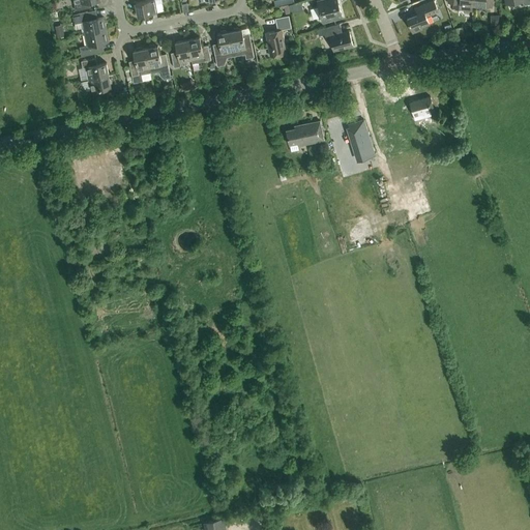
[(74,0),(76,10),(88,7),(87,2),(95,0),(74,0)]
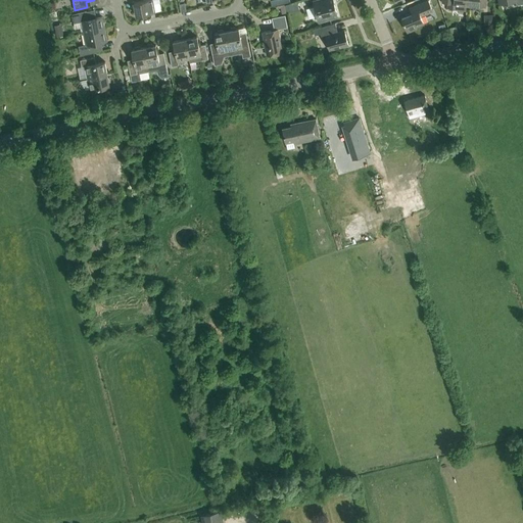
[(159,0),(146,0),(134,2),(137,15),(154,11),(153,3),(160,2),(159,0)]
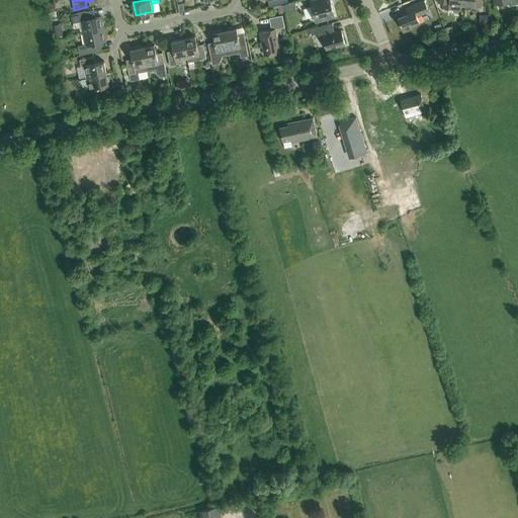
[(315,21),(335,16),(330,0),(316,0),(310,2),(315,21)]
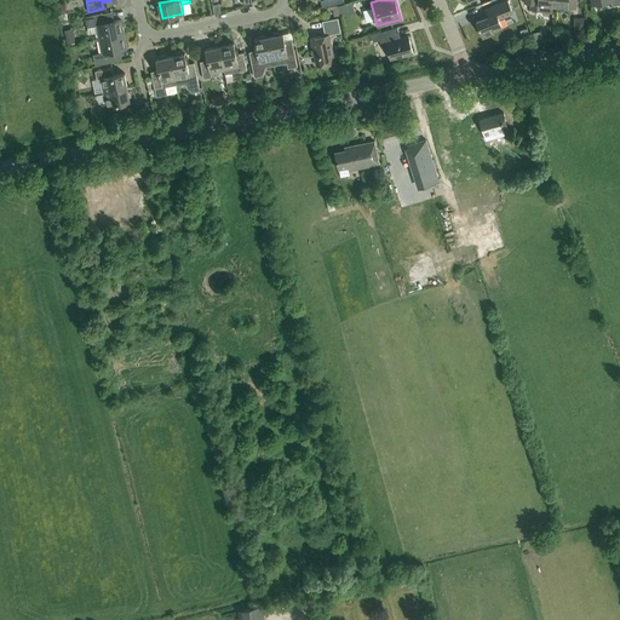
[(552,6),(552,0),(523,0),(524,4),(530,4),(530,10),(552,12),(552,6)]
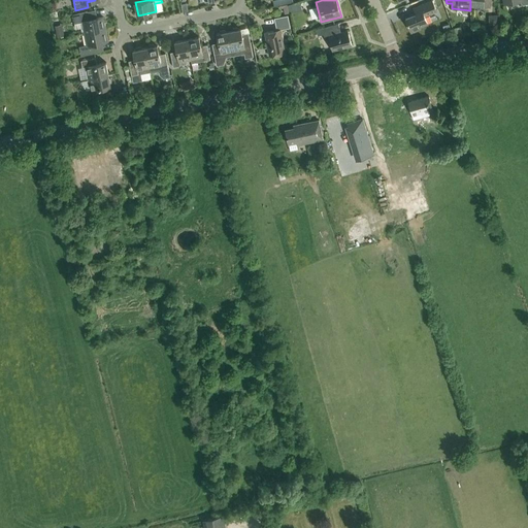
[(424,15),(436,11),(432,1),(414,8),(416,13),(409,17),(410,19),(406,21),(411,33),(420,29),(419,27),(427,24),(424,15)]
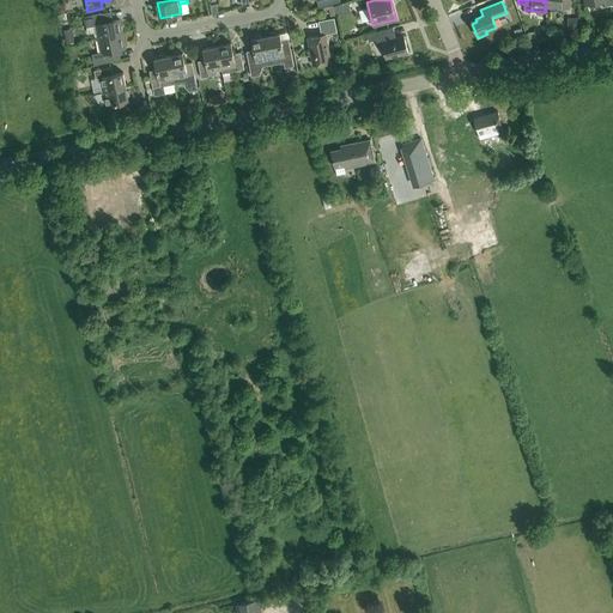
[(335,14),(350,11),(349,4),(334,6),(335,14)]
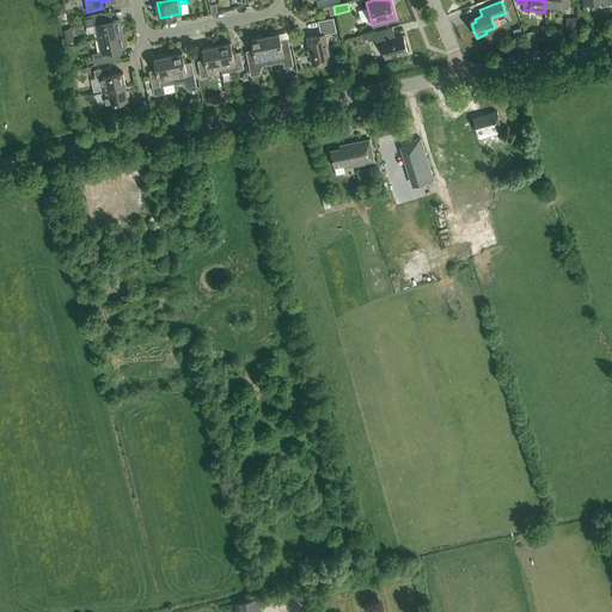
[(103,23),(102,13),(85,17),(87,26),(87,32),(97,31),(98,38),(123,34),(120,19),(103,23)]
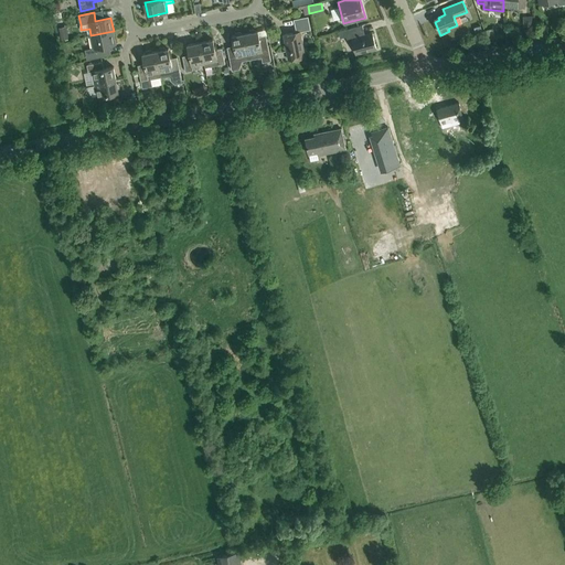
[(300,32),(310,30),(308,17),(294,19),(296,32),(284,35),(288,60),(305,56),(300,32)]
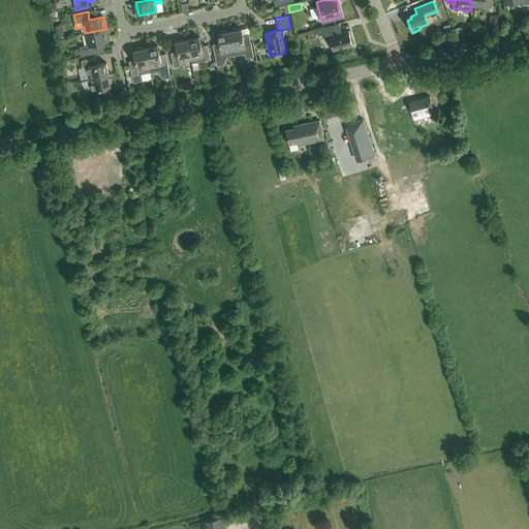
[(489,24),(497,24),(497,16),(488,16),(489,24)]
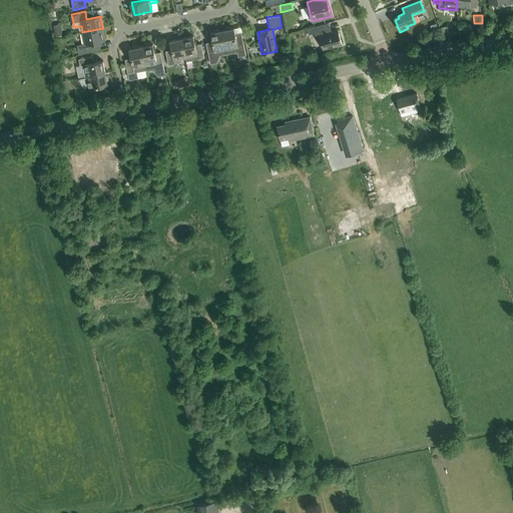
[(292,24),(294,31),(301,29),(298,22),(292,24)]
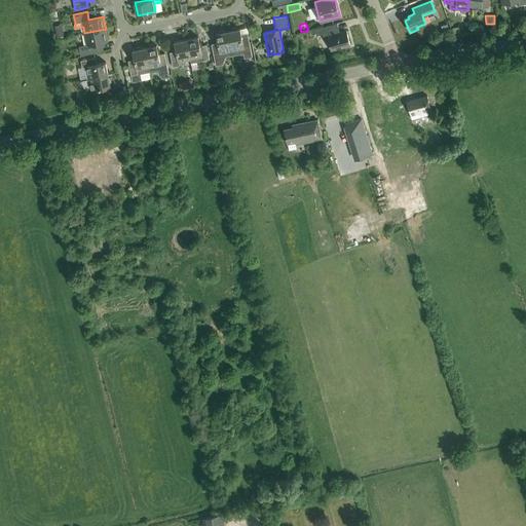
[(337,23),(321,28),(314,29),(316,35),(323,34),(324,40),(328,39),(331,49),(350,44),(347,31),(340,33),(337,23)]
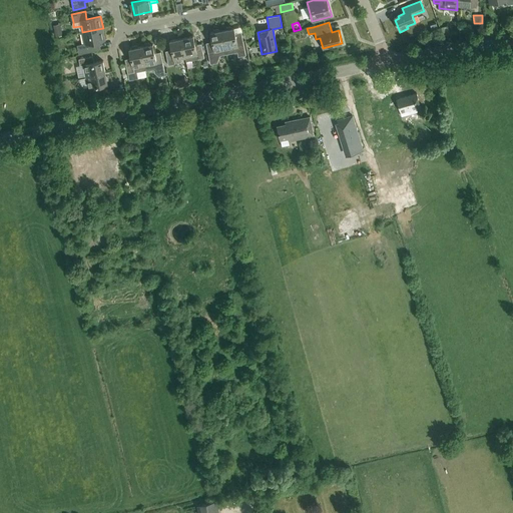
[(61,23),(55,24),(57,35),(63,34),(61,23)]
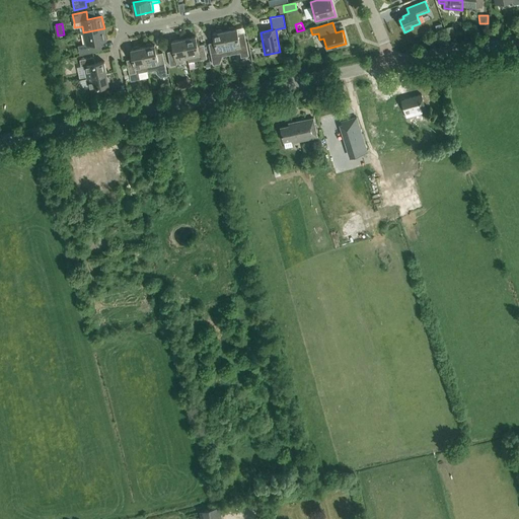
[(225,30),(229,54),(240,52),(241,57),(248,55),(244,32),(238,34),(237,28),(235,28),(232,26),(229,27),(227,30),(225,30)]
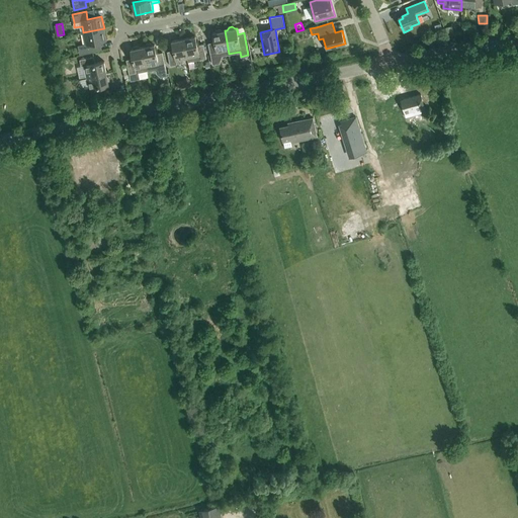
[(106,40),(104,28),(83,32),(85,45),(78,46),(80,54),(93,52),(92,44),(106,40)]
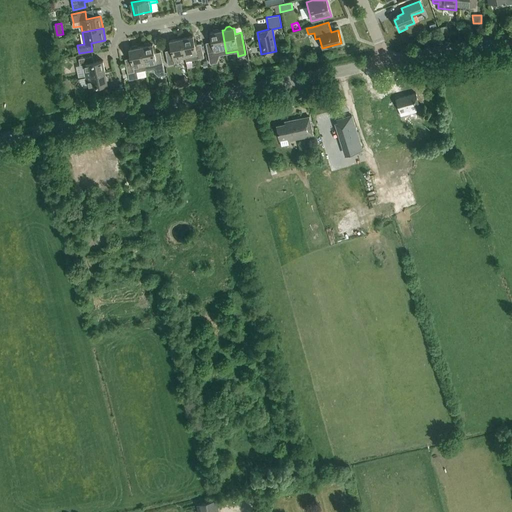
[(219,55),(226,53),(222,30),(220,30),(217,29),(213,30),(212,32),(210,32),(212,41),(206,42),(210,63),(216,62),(219,55)]
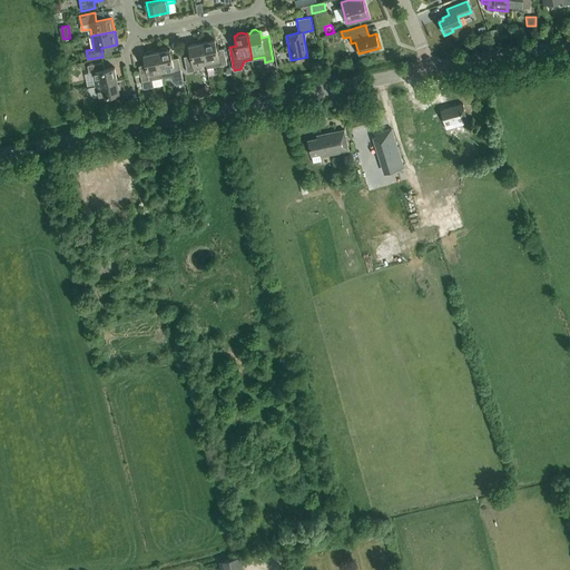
[(202,42),(206,65),(207,68),(219,66),(227,65),(224,48),(217,50),(215,40),(202,42)]
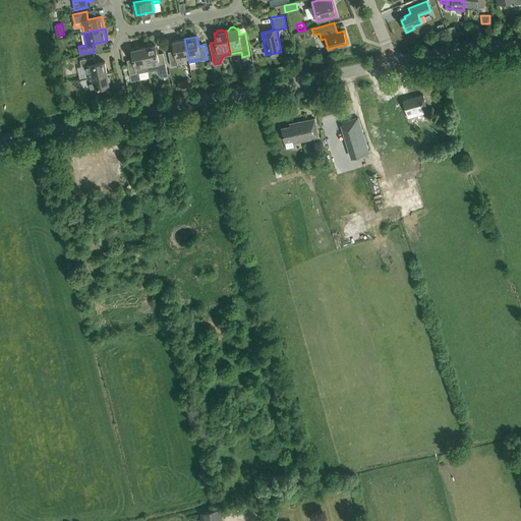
[(177,61),(188,59),(184,39),(172,42),(174,50),(168,52),(171,66),(178,64),(177,61)]
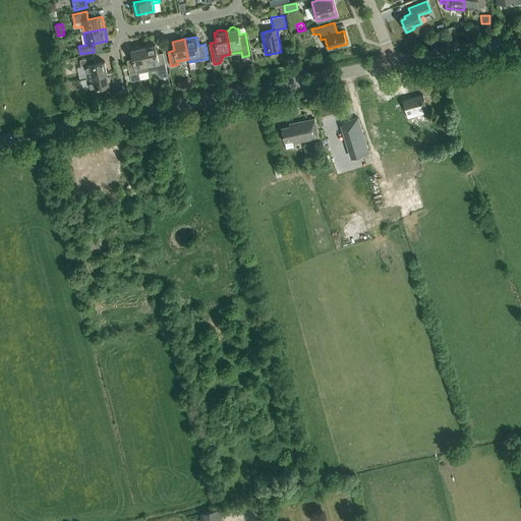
[(143,47),(148,71),(156,70),(158,72),(158,74),(160,76),(168,74),(163,53),(157,54),(155,45),(153,45),(151,44),(147,45),(146,47),(143,47)]
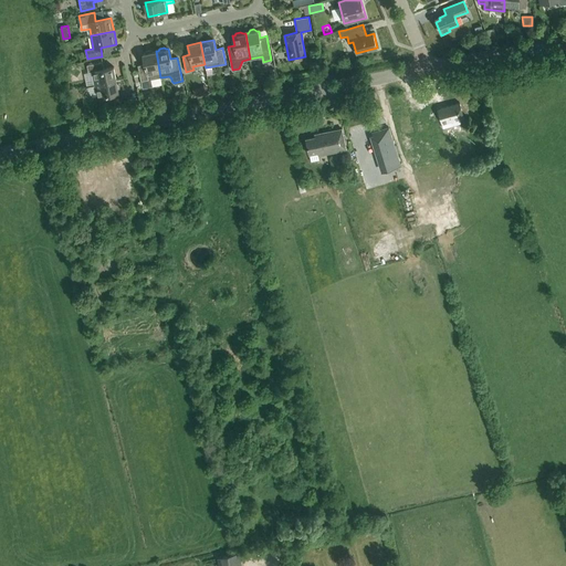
[(160,77),(156,51),(153,52),(150,50),(146,51),(145,53),(143,54),(145,64),(138,65),(143,88),(150,86),(149,80),(160,77)]
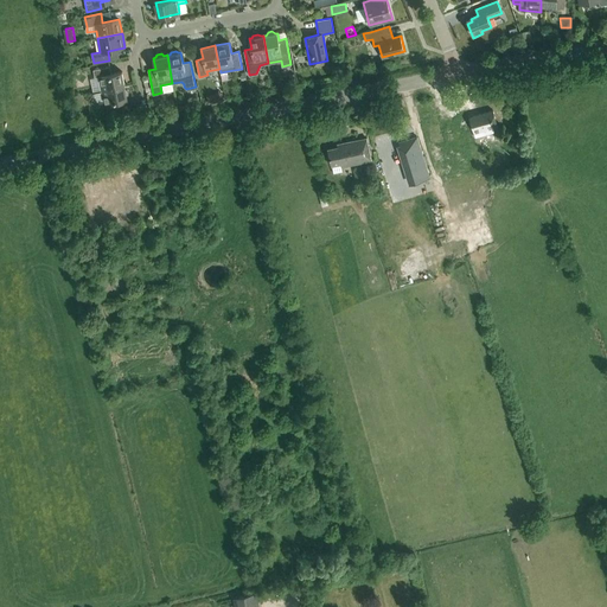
[(101,90),(125,85),(122,71),(112,74),(110,66),(93,70),(95,77),(98,77),(101,90)]
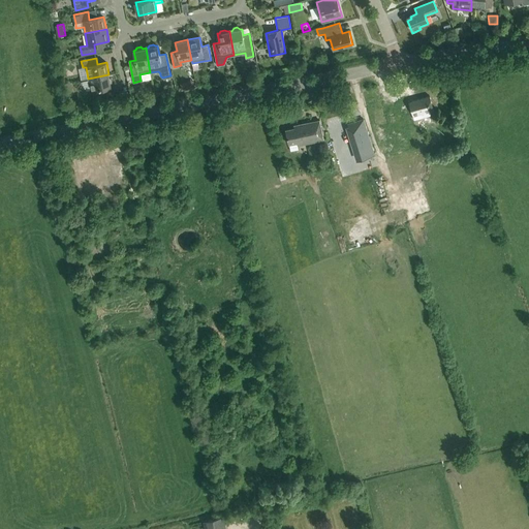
[(109,74),(88,79),(91,90),(87,91),(90,104),(104,101),(103,95),(107,94),(106,88),(111,87),(109,74)]
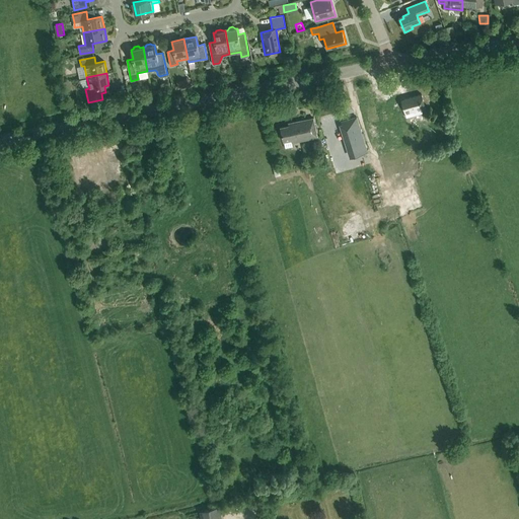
[(380,140),(388,172),(419,165),(408,117),(426,113),(421,91),(361,105),(370,143),(380,140)]
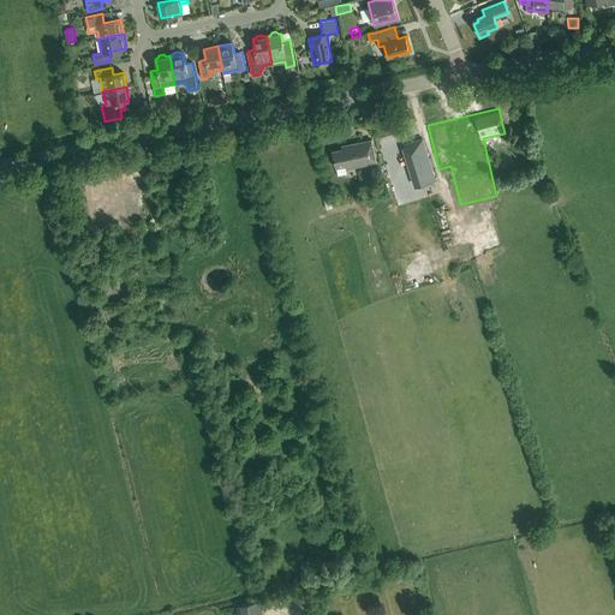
[(441,175),(425,135),(407,141),(408,144),(406,145),(421,183),(441,175)]
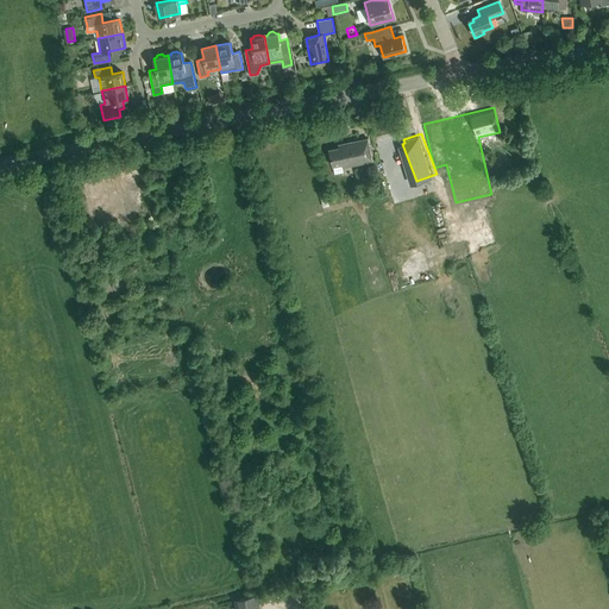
[(343,168),(372,162),(368,139),(344,144),(344,146),(330,150),(333,167),(343,164),(343,168)]
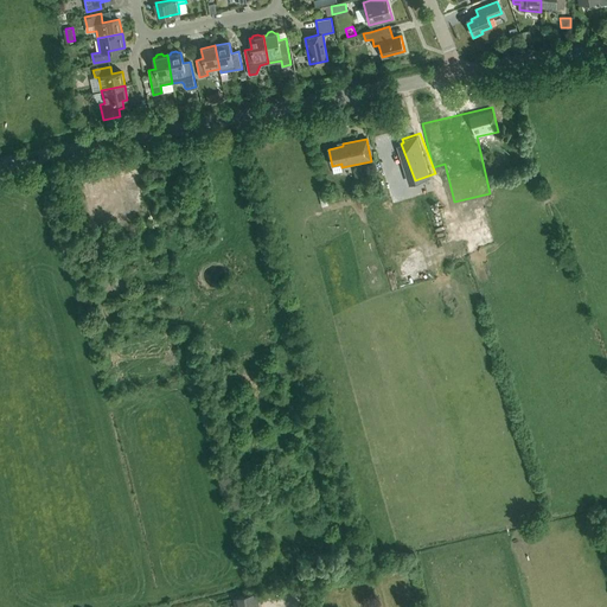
[(117,184),(140,177),(135,160),(119,164),(117,160),(87,168),(94,192),(117,185),(117,184)]
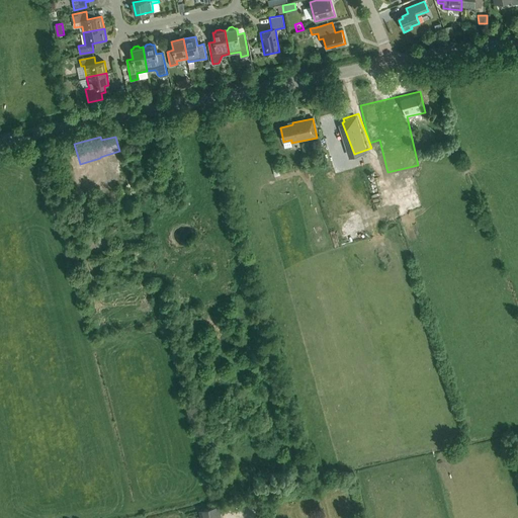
[(107,184),(101,162),(80,167),(86,190),(107,184)]
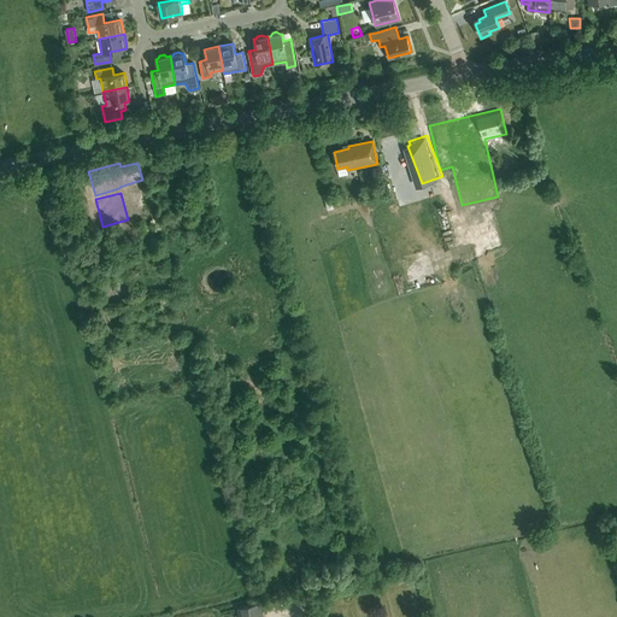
[(68,228),(80,224),(77,216),(65,219),(68,228)]
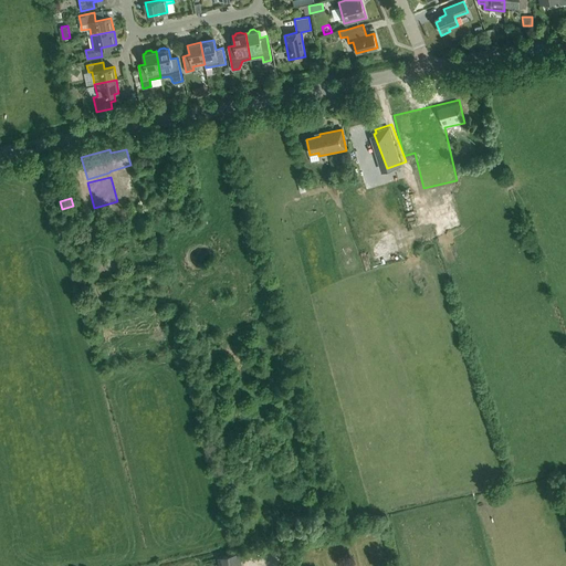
[(118,255),(111,259),(114,269),(122,266),(118,255)]
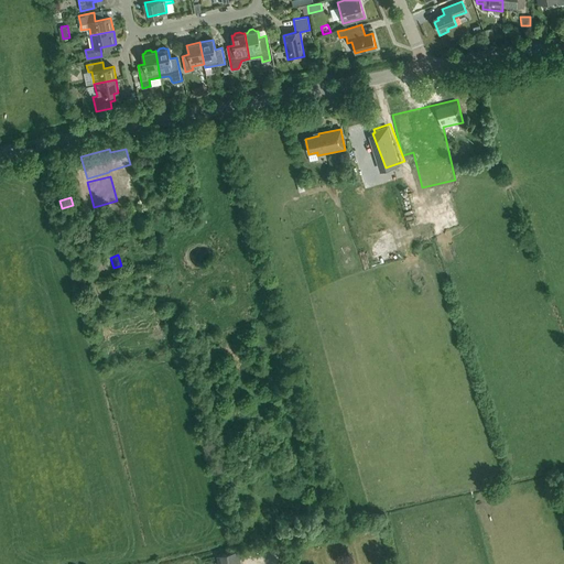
[(241,563),(240,560),(238,551),(217,556),(218,563),(241,563)]
